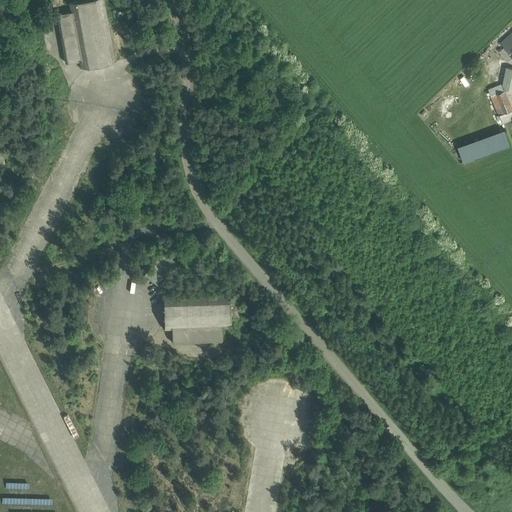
[(73,0),(67,1),(68,10),(56,13),(65,62),(78,60),(79,67),(117,60),(105,0),(73,0)]
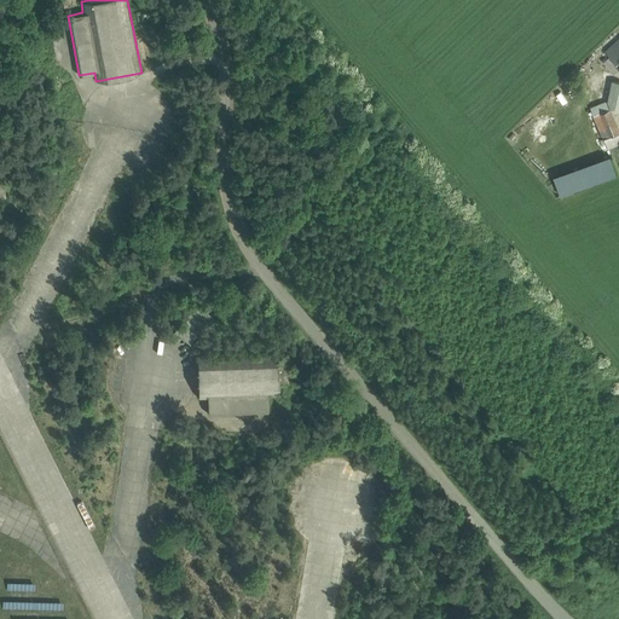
[(143,10),(137,11),(138,19),(149,17),(146,10),(145,10),(145,7),(143,9),(143,10)]
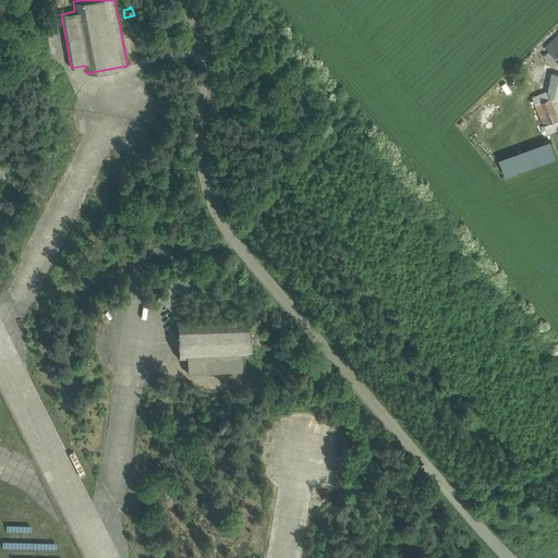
[(557,35),(546,46),(557,59),(557,35)]
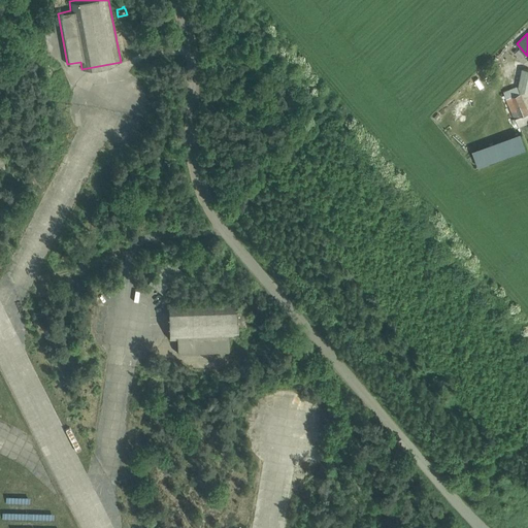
[(520,85),(504,90),(517,127),(527,123),(527,106),(526,101),(522,100),(520,93),(527,90),(527,67),(523,67),(520,85)]
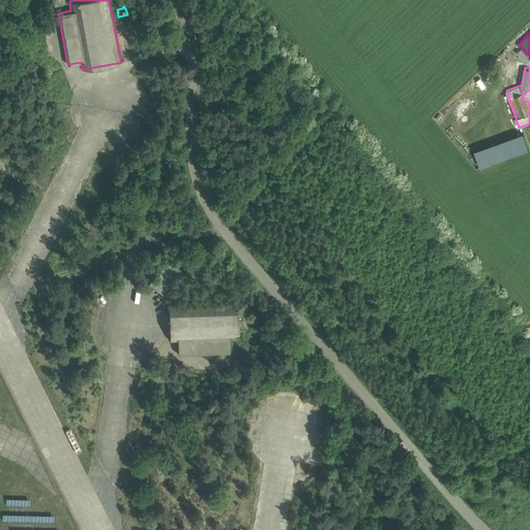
[(529,146),(526,134),(476,148),(481,166),(529,150),(529,146)]
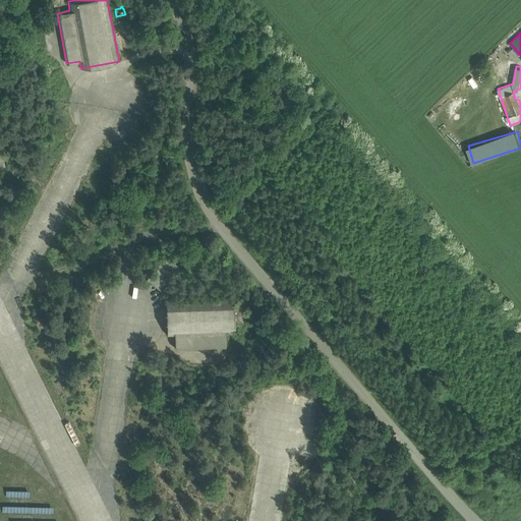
[(164,252),(146,278),(160,288),(178,263),(164,252)]
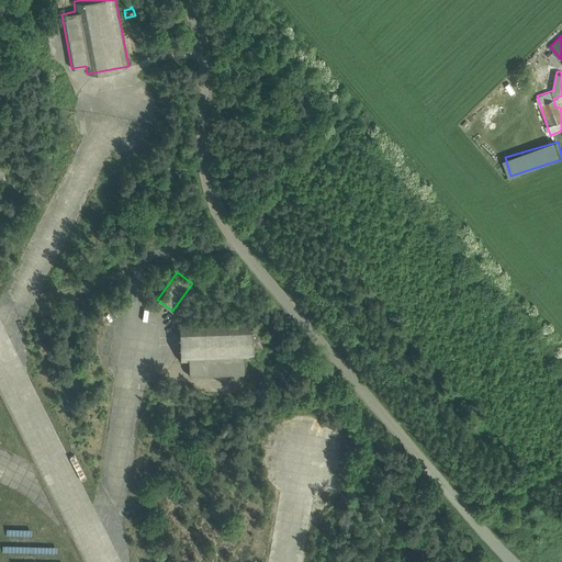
[(227,303),(220,303),(220,312),(227,312),(227,311),(228,311),(228,308),(227,308),(227,303)]
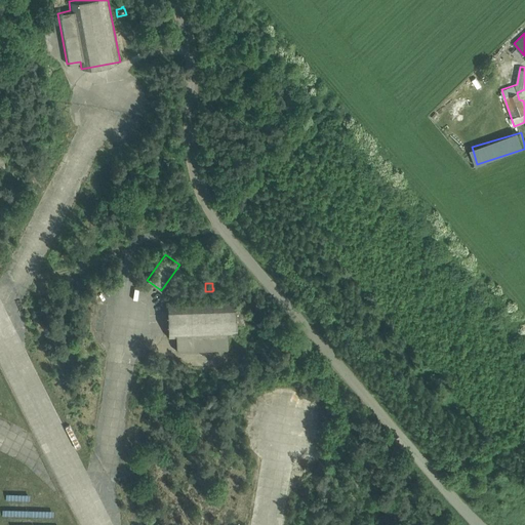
[(236,296),(167,299),(169,338),(176,338),(176,351),(229,349),(228,336),(237,336),(237,324),(245,324),(244,308),(236,309),(236,296)]
